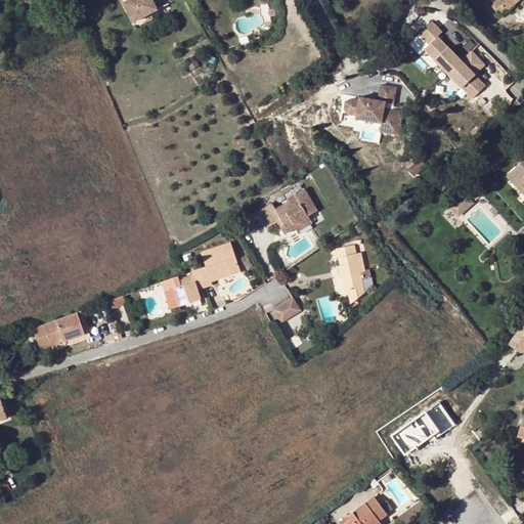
[(71,0),(52,0),(58,13),(74,7),(71,0)]
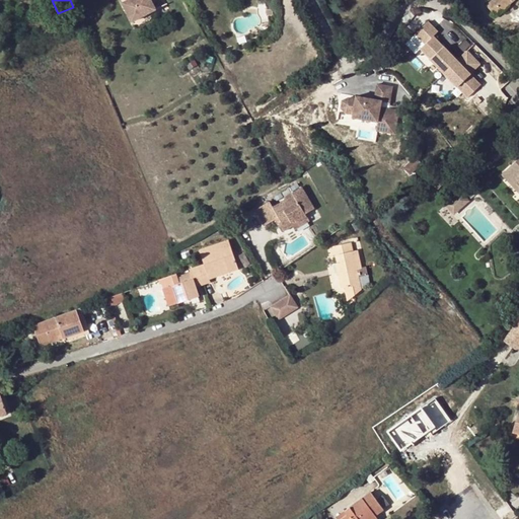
[(127,0),(123,3),(129,15),(153,2),(156,0),(127,0)]
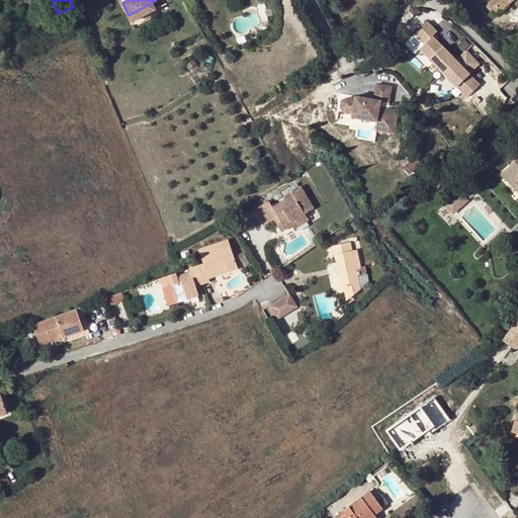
[(490,0),(485,5),(494,15),(500,9),(502,11),(513,0),(490,0)]
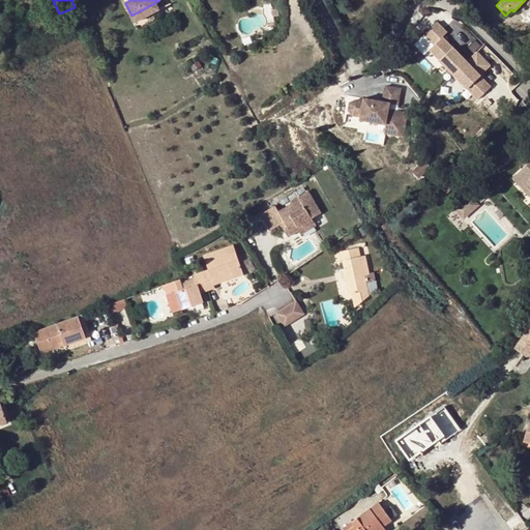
[(156,2),(131,16),(135,22),(159,8),(156,2)]
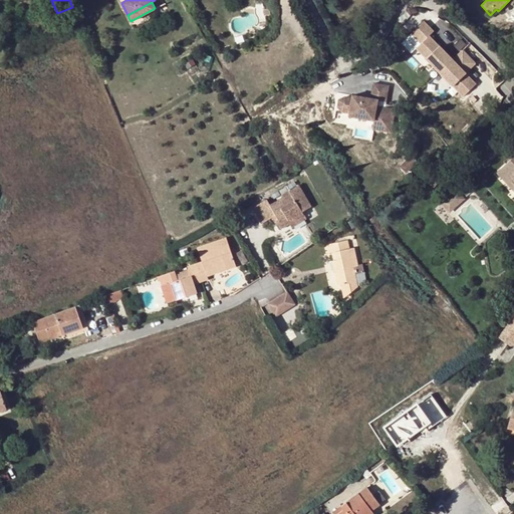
[(59,20),(75,14),(72,7),(57,13),(59,20)]
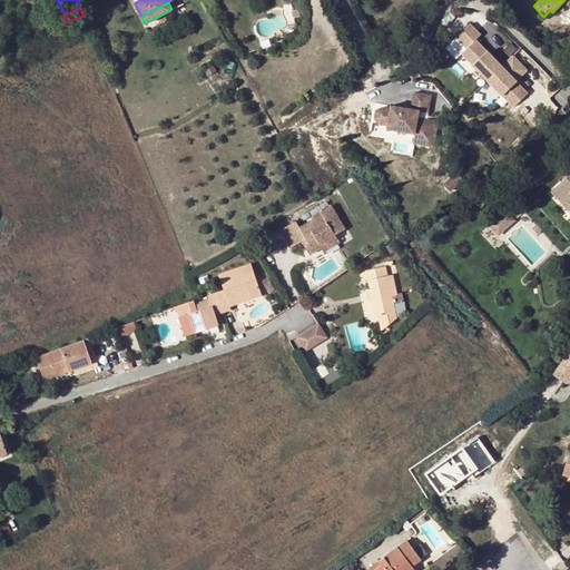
[(488,81),(502,67),(475,40),(481,36),(470,23),(457,37),(468,48),(462,53),(488,81)]
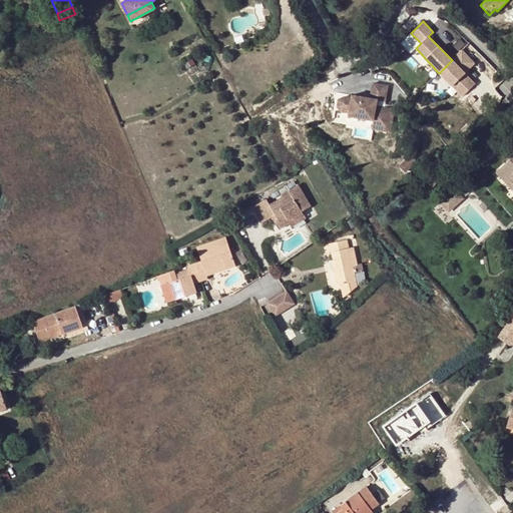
[(475,63),(462,50),(452,60),(439,73),(462,97),(475,84),(465,73),(475,63)]
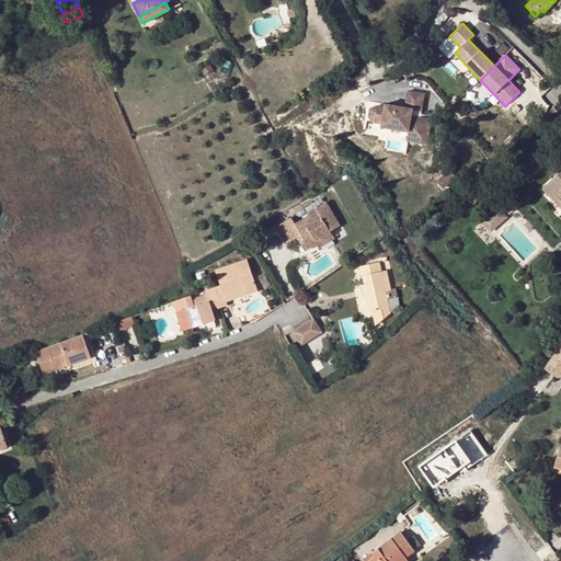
[(370,109),(368,116),(374,122),(381,123),(381,126),(409,132),(407,140),(426,144),(431,119),(420,117),(424,93),(408,91),(404,107),(385,103),(385,106),(377,105),(370,109)]
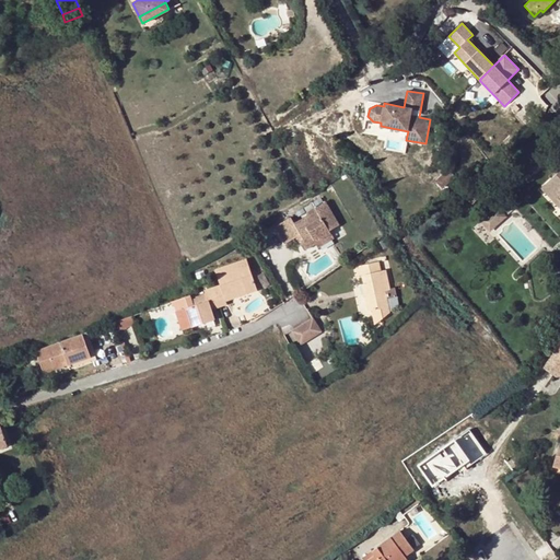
[(559,170),(550,179),(559,189),(559,170)]
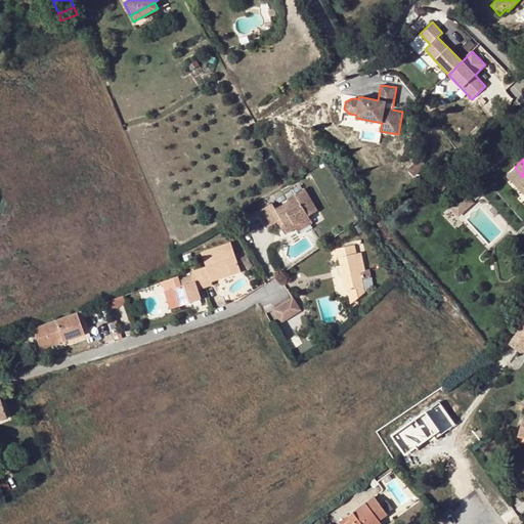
[(422,160),(408,170),(415,177),(427,167),(422,160)]
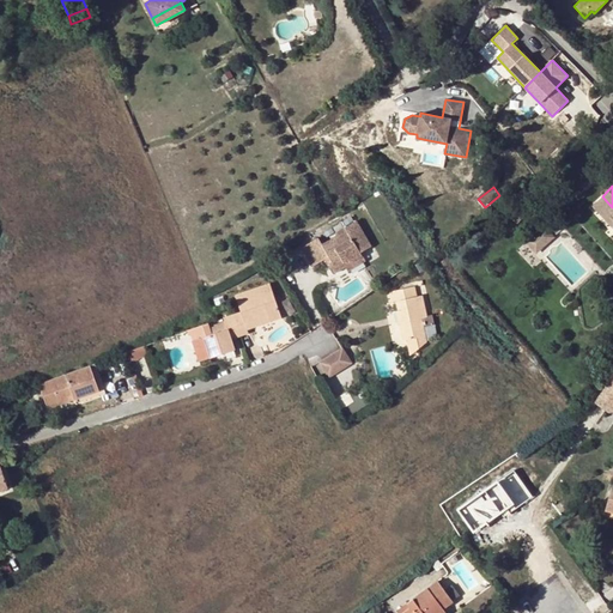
[(612,207),(602,196),(593,205),(612,226),(612,225),(612,207)]
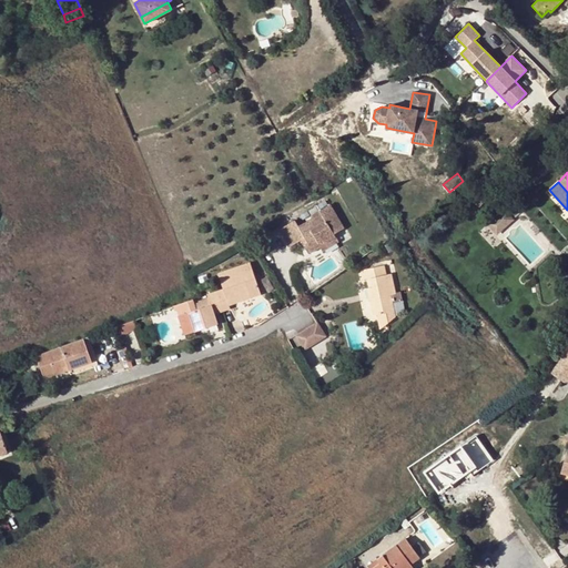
[(483,192),(473,200),(479,208),(489,199),(483,192)]
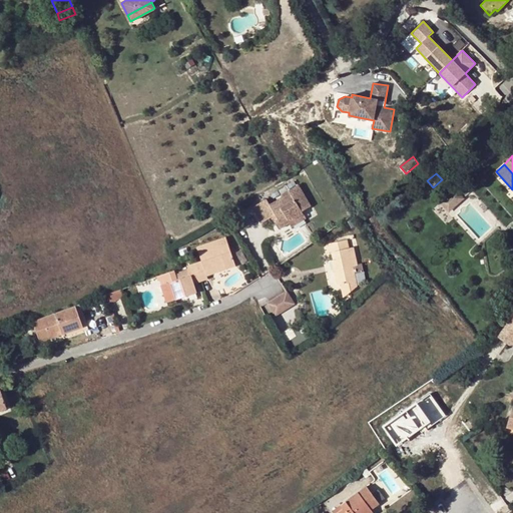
[(280,229),(290,223),(288,220),(293,217),(294,219),(304,214),(303,211),(312,206),(299,185),(282,195),(283,197),(270,204),(267,199),(252,207),(262,223),(273,216),(280,229)]
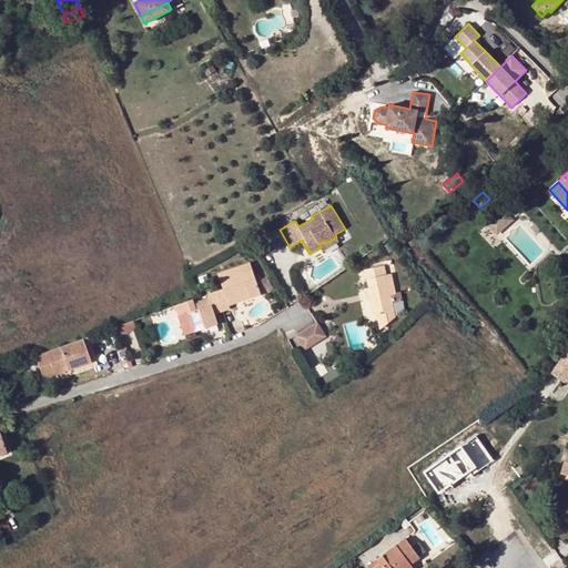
[(504,208),(486,224),(497,235),(515,220),(504,208)]
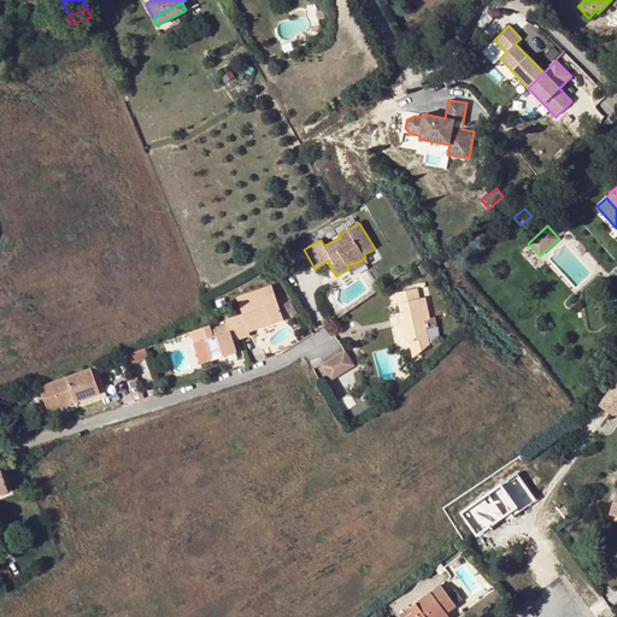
[(346,265),(348,269),(351,274),(369,263),(365,258),(353,264),(352,262),(346,265)]
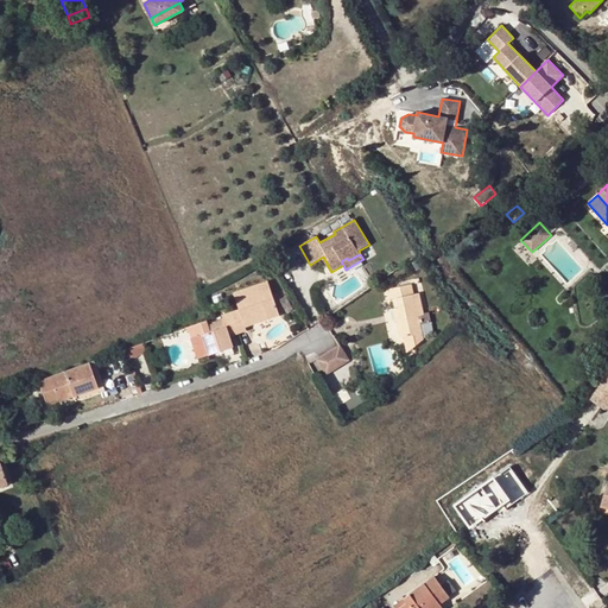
[(232,312),(238,330),(246,328),(245,322),(266,315),(268,320),(280,316),(268,282),(234,292),(240,309),(232,312)]
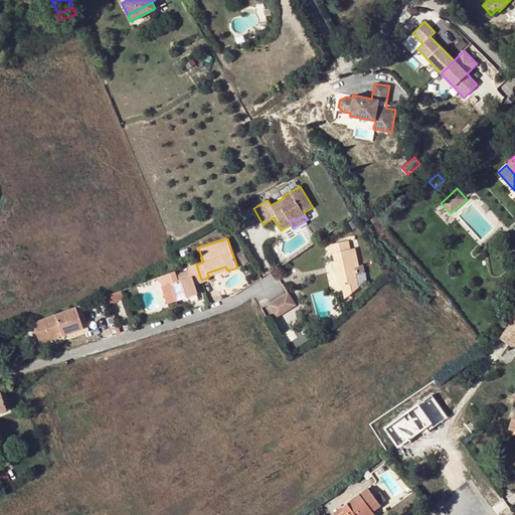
[(336,252),(338,261),(340,271),(335,272),(338,287),(340,286),(357,283),(354,268),(358,267),(354,248),(351,249),(348,240),(330,244),(332,253),(336,252)]
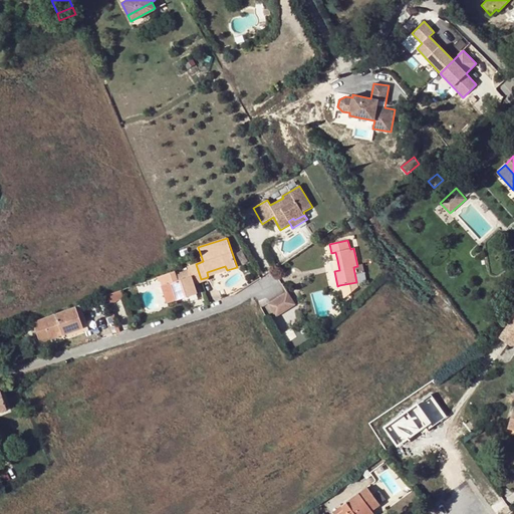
[(180,269),(157,277),(159,281),(160,280),(164,279),(165,285),(171,283),(177,300),(199,293),(196,285),(195,281),(201,279),(196,264),(193,256),(177,262),(180,269)]
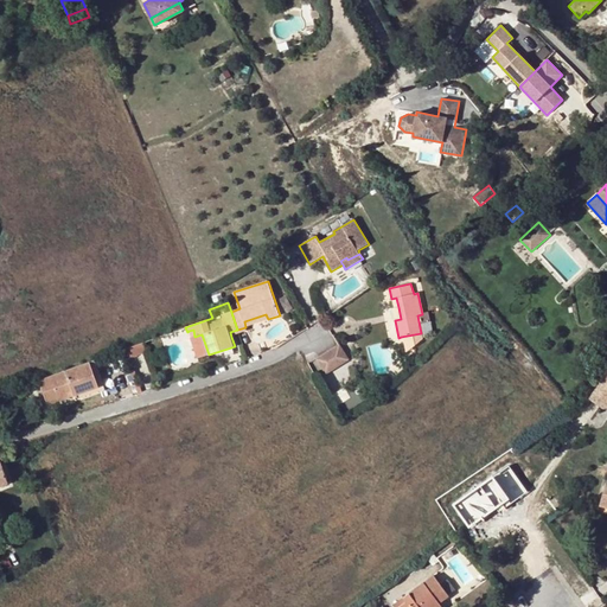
[(244,321),(246,327),(268,319),(266,314),(244,321)]
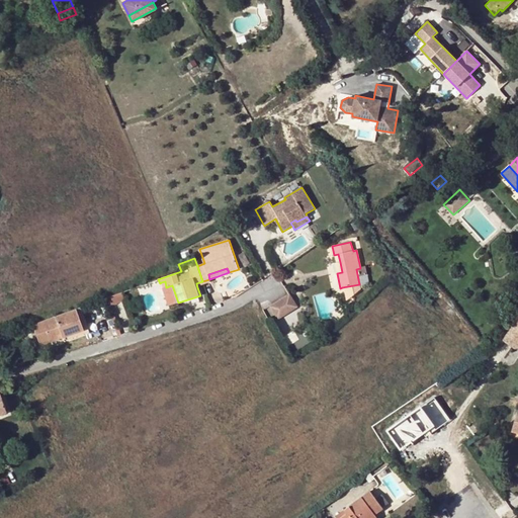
[(359,284),(342,287),(345,300),(360,289),(359,284)]
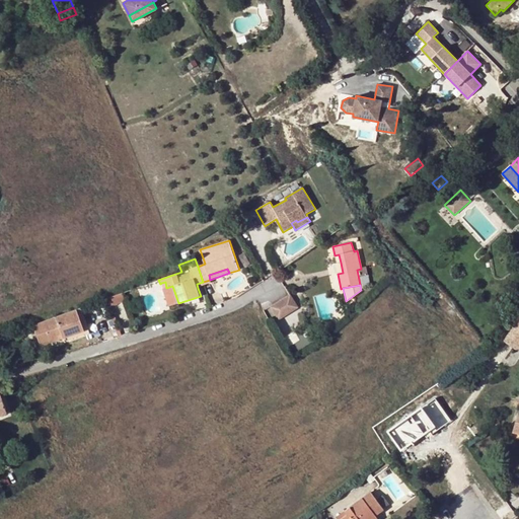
[(172,305),(178,303),(172,286),(166,288),(172,305)]
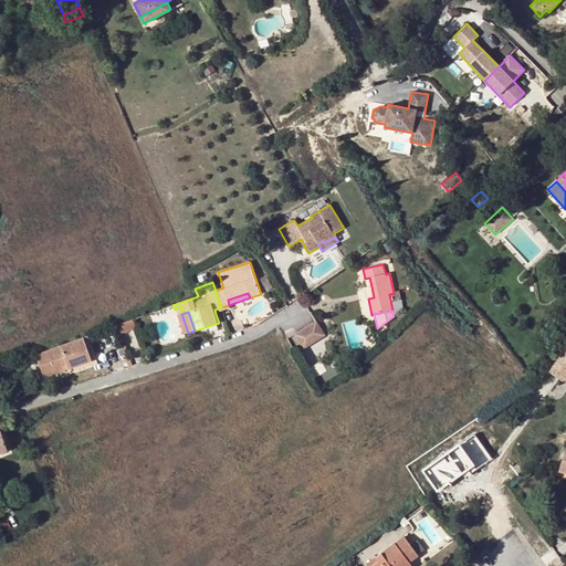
[(178,315),(184,335),(188,333),(181,314),(178,315)]
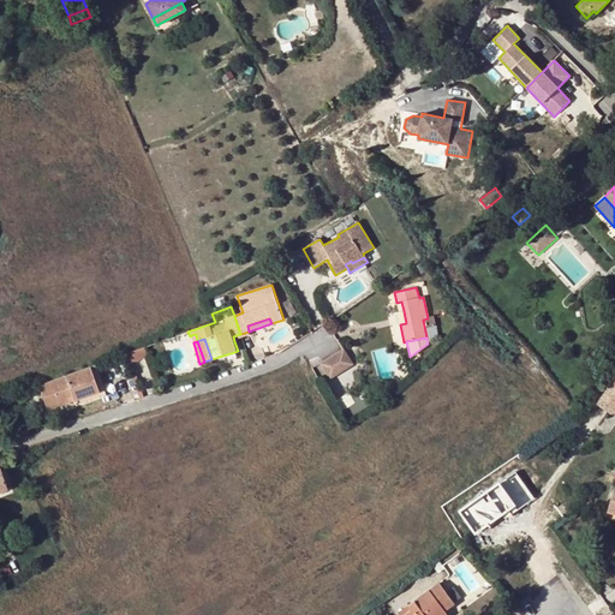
[(148,346),(126,354),(129,363),(150,354),(148,346)]
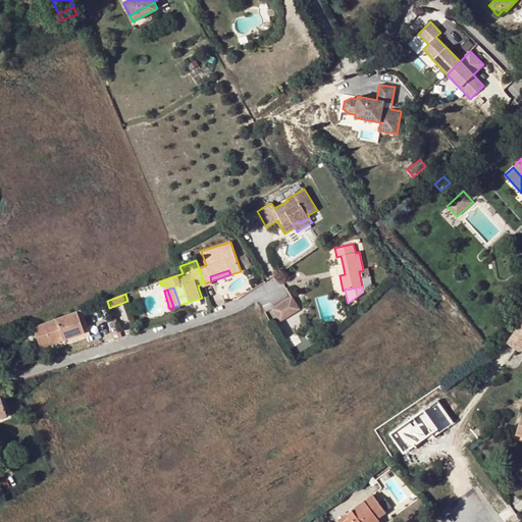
[(274,308),(272,309),(280,321),(300,310),(292,298),(291,299),(297,309),(280,318),(274,308)]
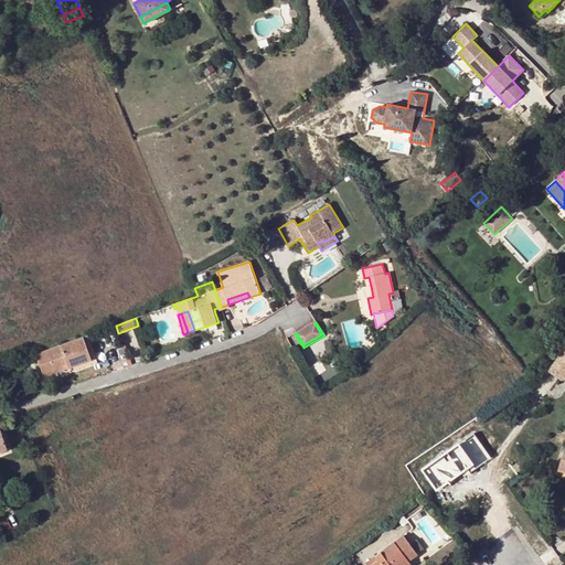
[(321,334),(315,323),(297,333),(304,344),(321,334)]
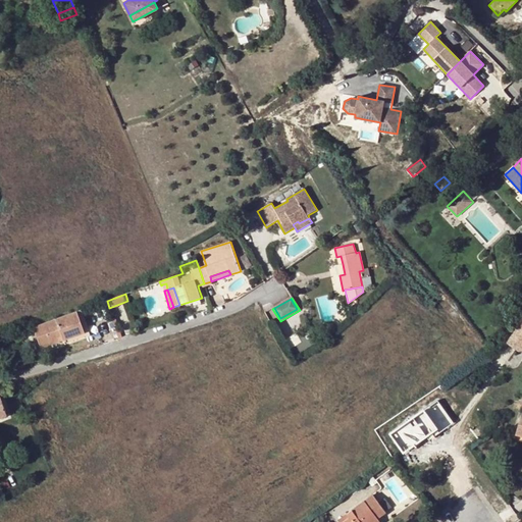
[(83,309),(34,326),(40,345),(50,342),(51,345),(61,342),(59,337),(63,336),(64,341),(66,345),(92,335),(83,309)]
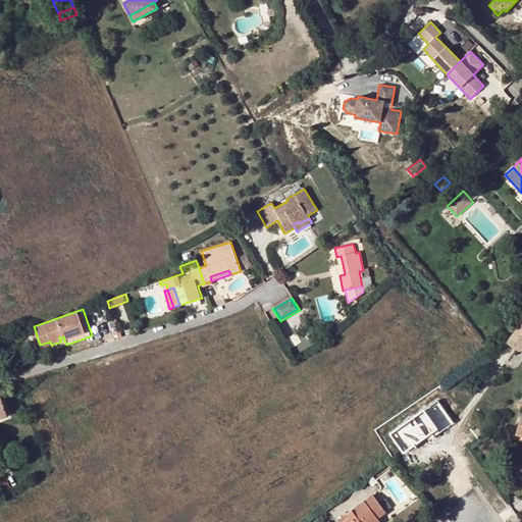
[(116,316),(112,317),(119,338),(122,337),(116,316)]
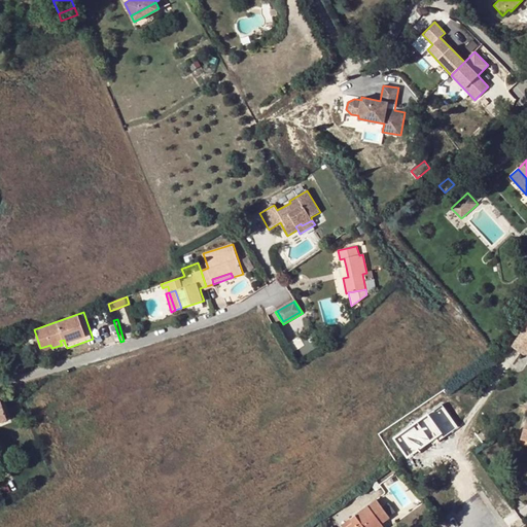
[(526,324),(512,347),(526,356),(526,324)]
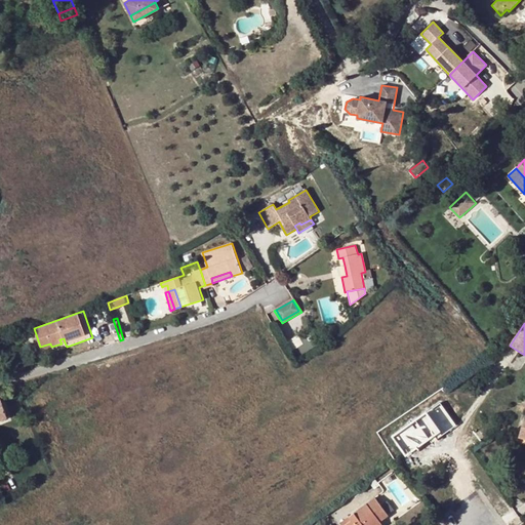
[(456,426),(441,404),(392,437),(407,459),(456,426)]
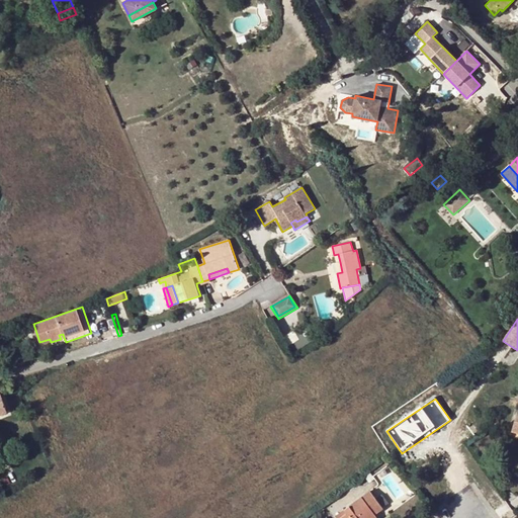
[(369,517),(374,515),(382,508),(369,491),(344,511),(347,514),(340,517),(369,517)]
